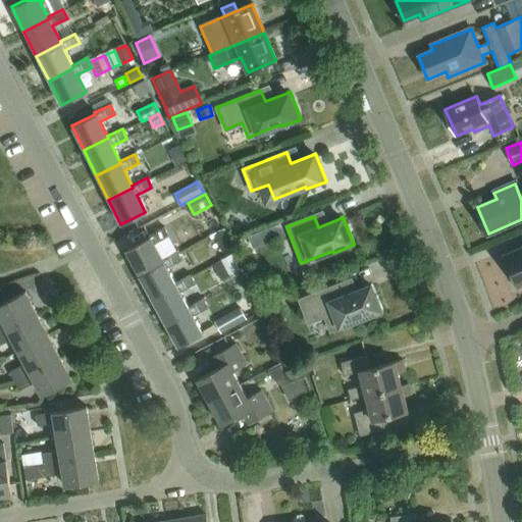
[(270,245),(286,239),(282,226),(266,232),(270,245)]
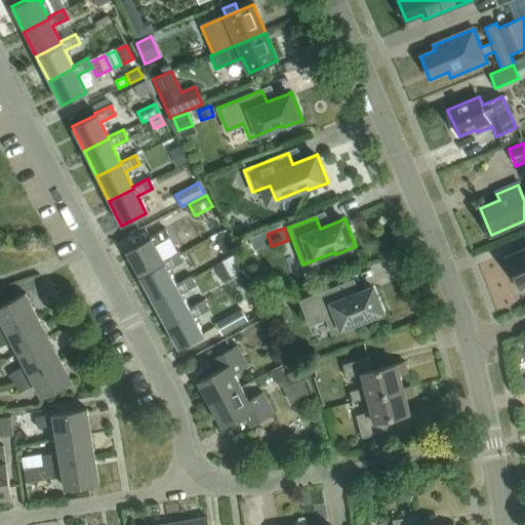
[(125,250),(138,275),(162,261),(161,261),(153,246),(168,238),(163,229),(148,237),(148,238),(125,250)]
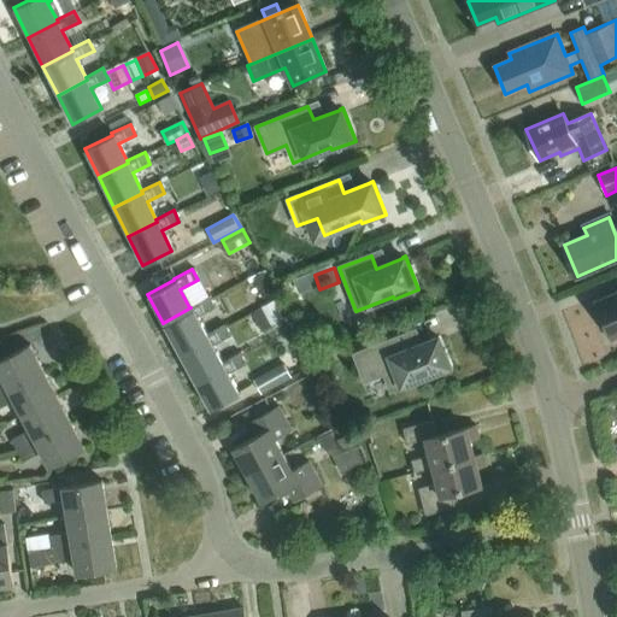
[(253,280),(263,297),(276,291),(266,272),(253,280)]
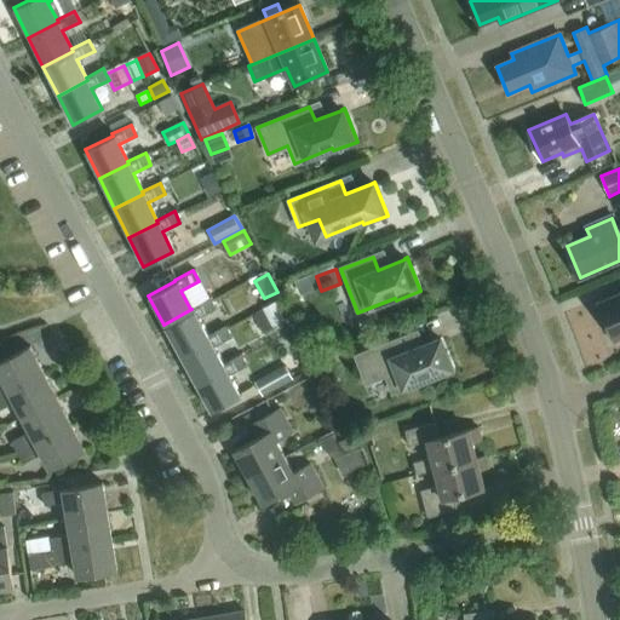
[(619,293),(598,304),(614,340),(619,338),(619,293)]
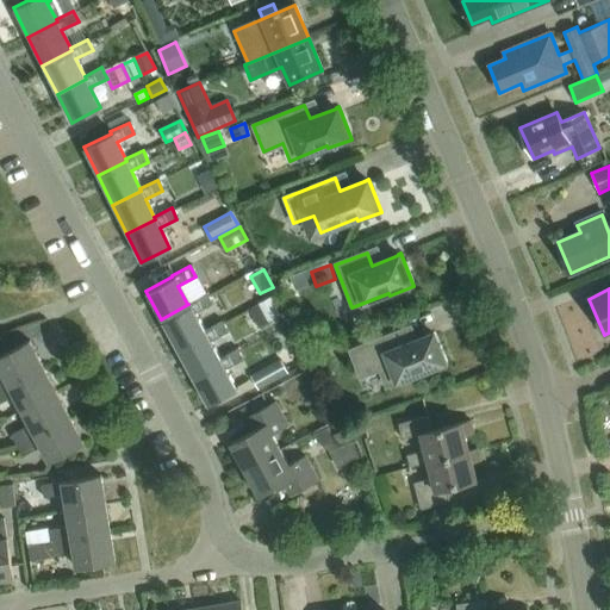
[(161,319),(176,348),(204,332),(203,330),(193,313),(211,305),(205,294),(187,304),(188,304),(161,319)]
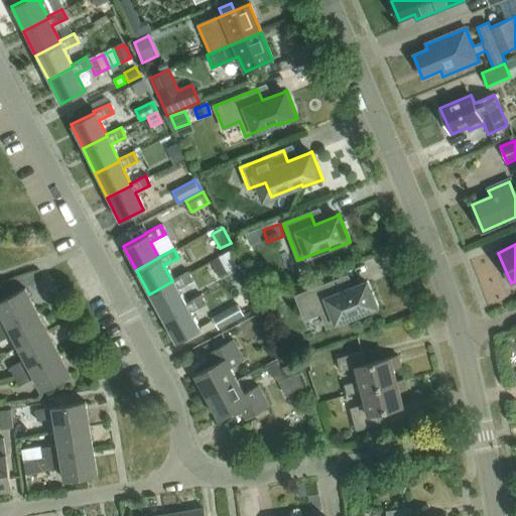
[(218,257),(227,272),(238,265),(230,251),(218,257)]
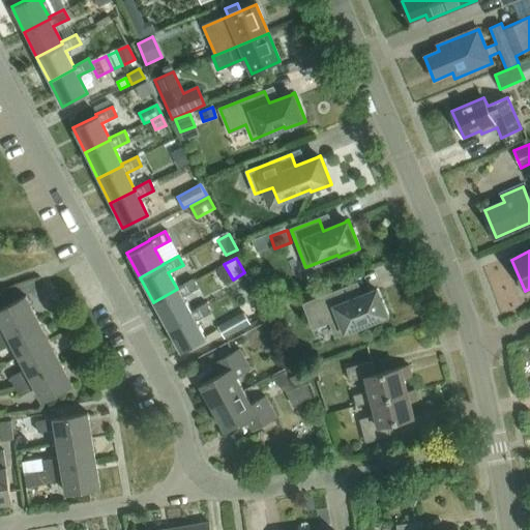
[(153,302),(167,326),(190,314),(189,312),(181,297),(197,289),(192,280),(176,287),(177,289),(153,302)]
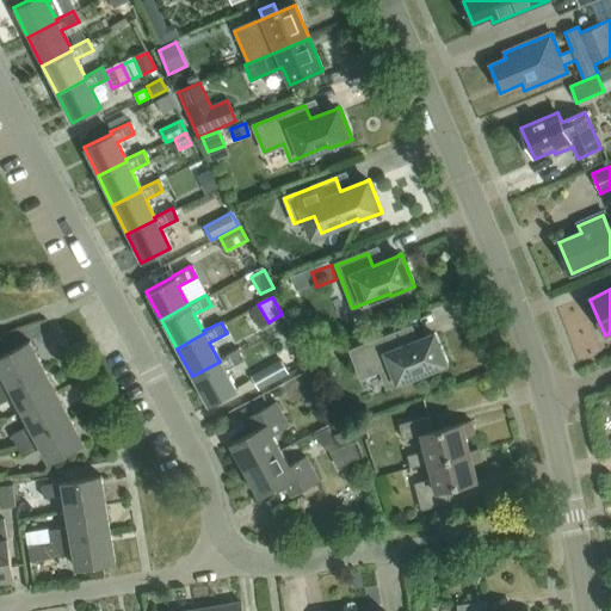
[(424,376),(448,366),(434,333),(432,334),(432,335),(406,345),(401,332),(350,352),(359,377),(380,370),(386,387),(423,372),(424,376)]
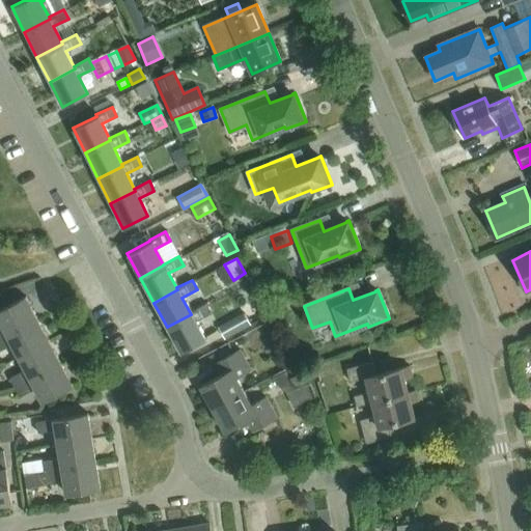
[(0,328),(0,339),(37,320),(25,299),(0,311),(0,325),(1,328),(0,328)]
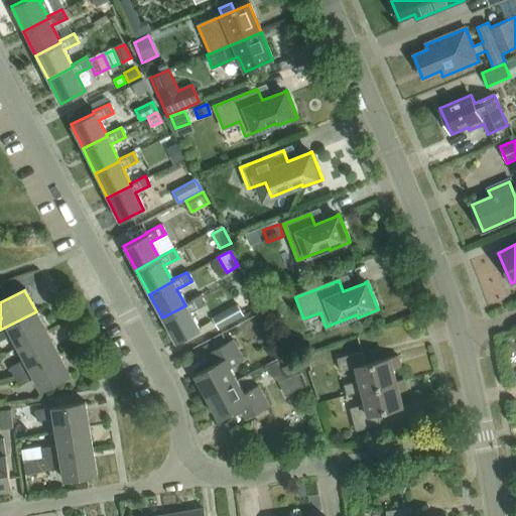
[(262,299),(268,313),(282,308),(276,294),(262,299)]
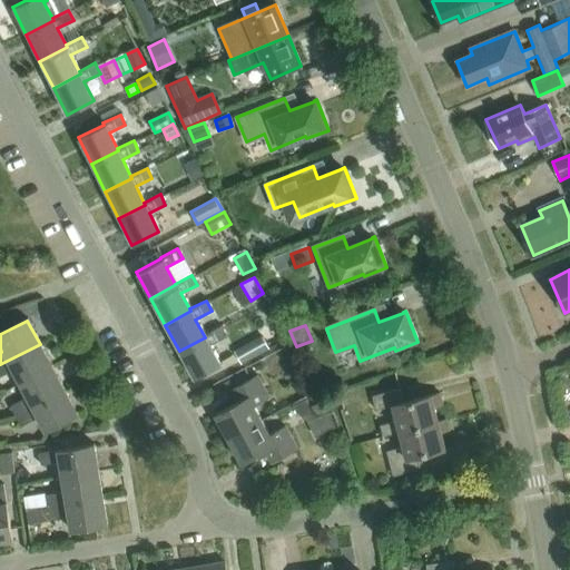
[(210,345),(226,337),(220,327),(204,335),(205,337),(179,351),(195,377),(220,364),(210,345)]
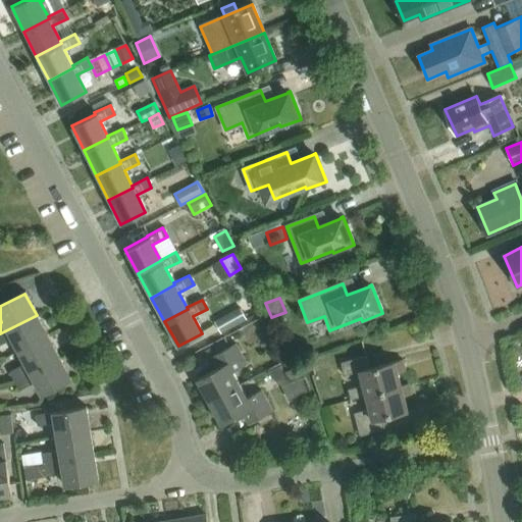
[(241,307),(214,321),(221,333),(247,319),(241,307)]
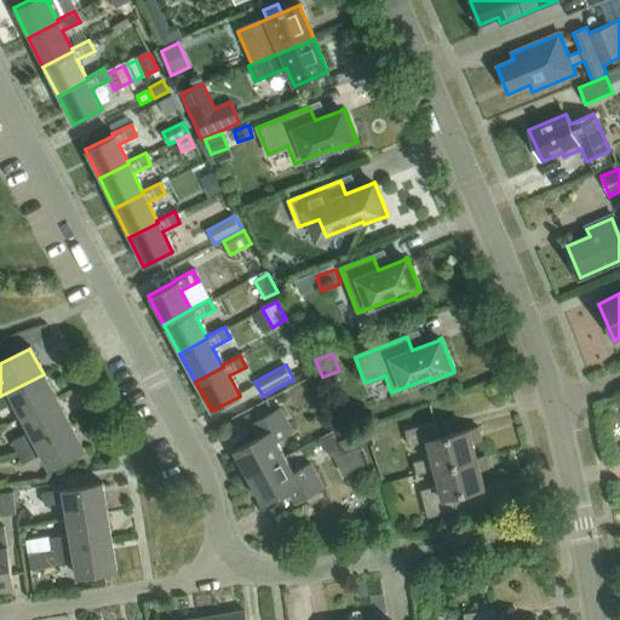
[(57,400),(44,374),(0,396),(0,412),(13,405),(22,419),(57,400)]
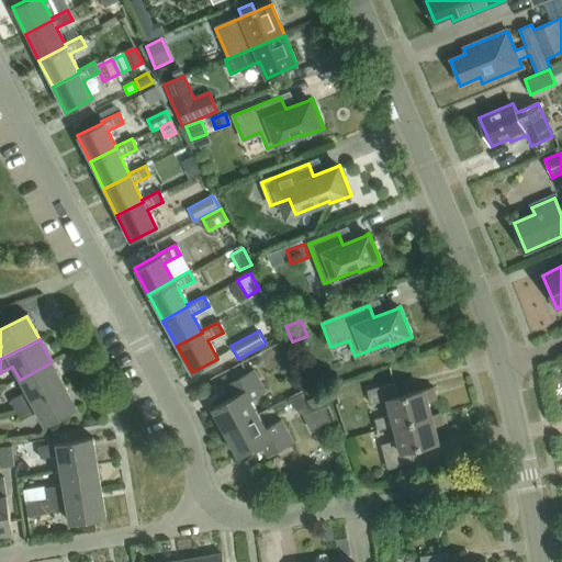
[(64,385),(52,362),(20,380),(26,393),(10,402),(15,412),(64,385)]
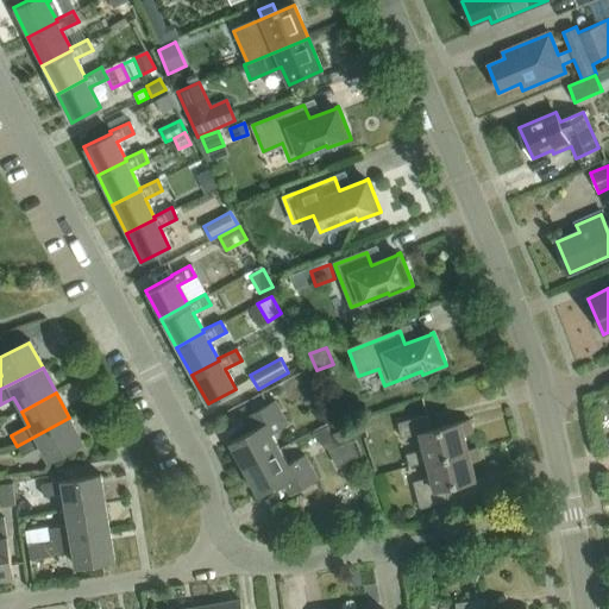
[(244,470),(280,450),(271,435),(288,426),(275,402),(246,418),(253,431),(230,444),(244,470)]
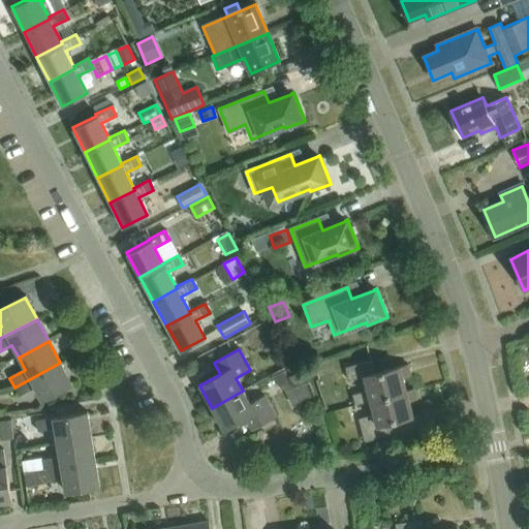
[(356,406),(371,402),(407,392),(404,378),(410,377),(408,367),(375,375),(372,362),(347,369),(350,381),(365,377),(369,393),(354,397),(356,406)]
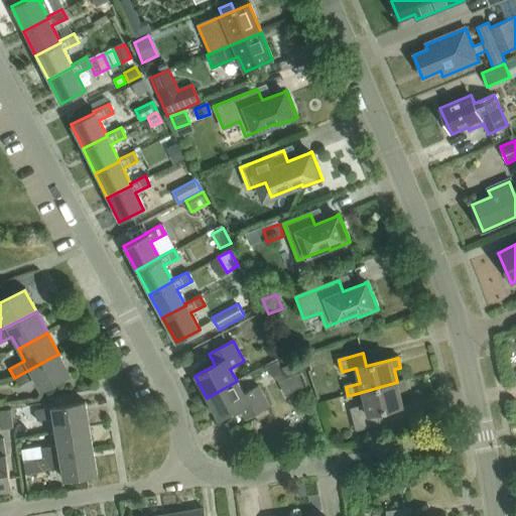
[(58,354),(14,378),(19,387),(34,379),(40,392),(71,376),(58,354)]
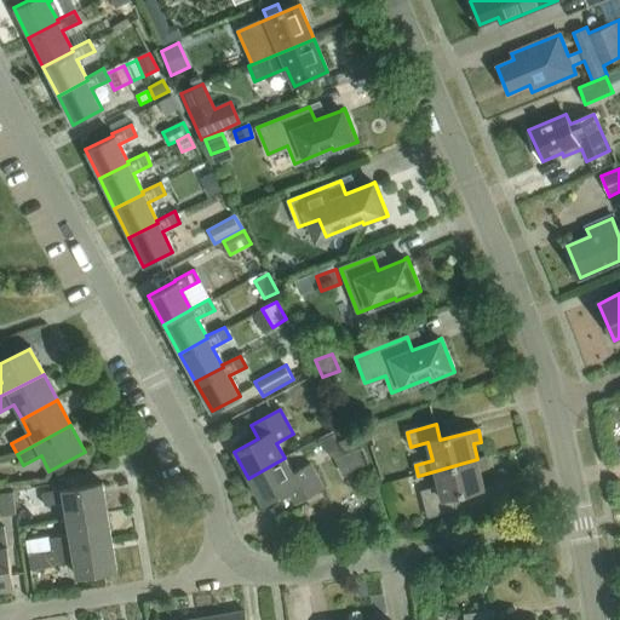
[(359,446),(368,441),(362,430),(338,442),(344,453),(359,446)]
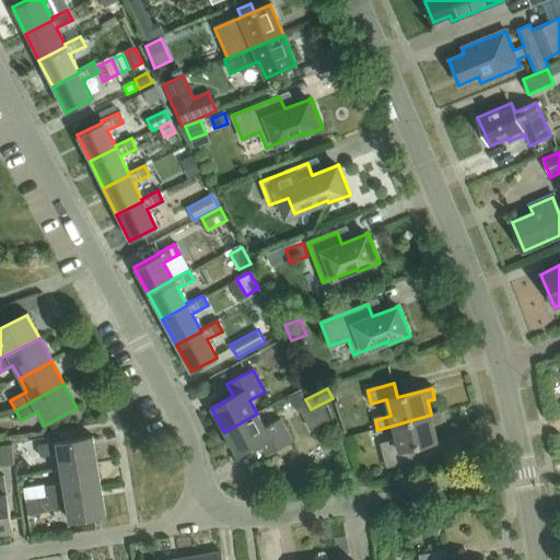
[(311,409),(303,413),(311,429),(331,419),(324,403),(311,409)]
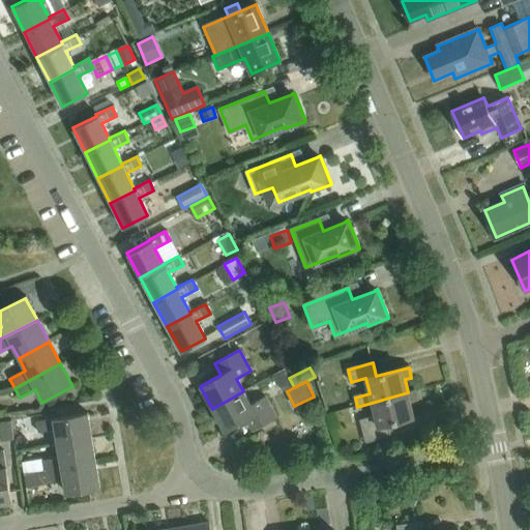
[(251,405),(243,391),(212,409),(225,431),(244,420),(252,432),(276,418),(265,398),(251,405)]
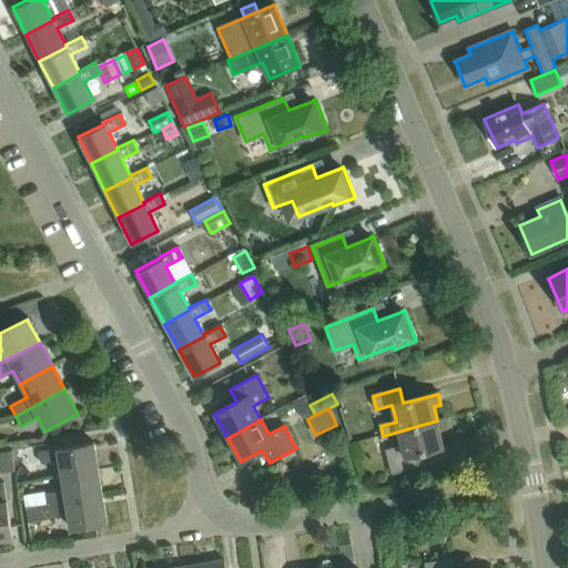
[(440,432),(447,429),(445,419),(437,421),(398,432),(403,447),(387,450),(394,475),(419,468),(416,455),(444,447),(440,432)]
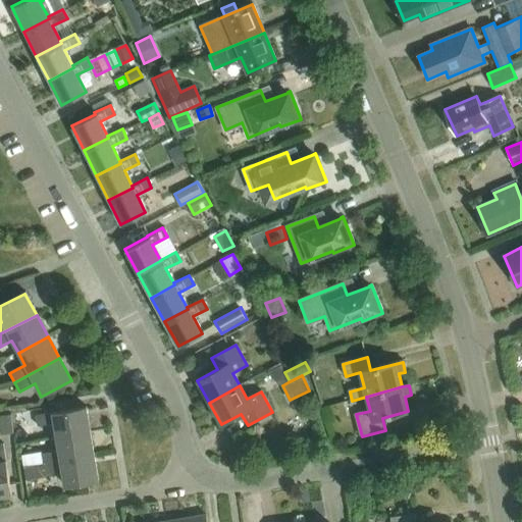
[(54,424),(56,437),(90,431),(86,407),(35,415),(37,426),(54,424)]
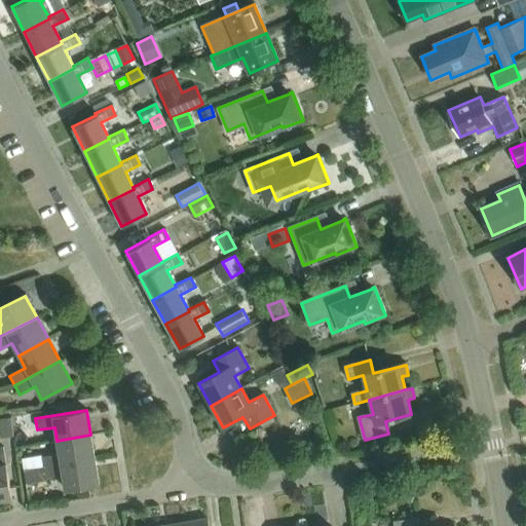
[(95,459),(90,435),(57,441),(60,454),(41,457),(43,468),(95,459)]
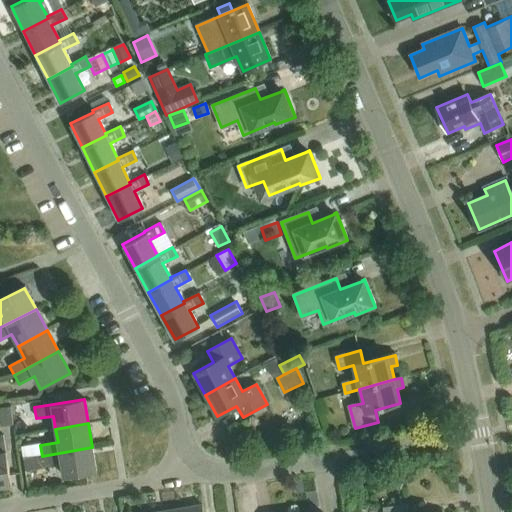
[(0,487),(11,486),(3,436),(0,436),(0,487)]
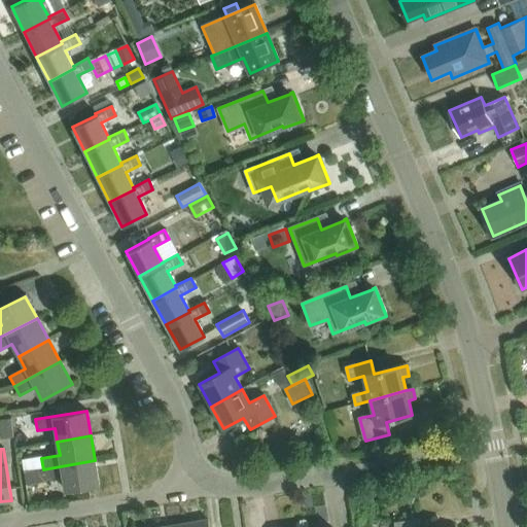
[(95,460),(43,469),(45,480),(63,477),(65,491),(99,485),(95,460)]
